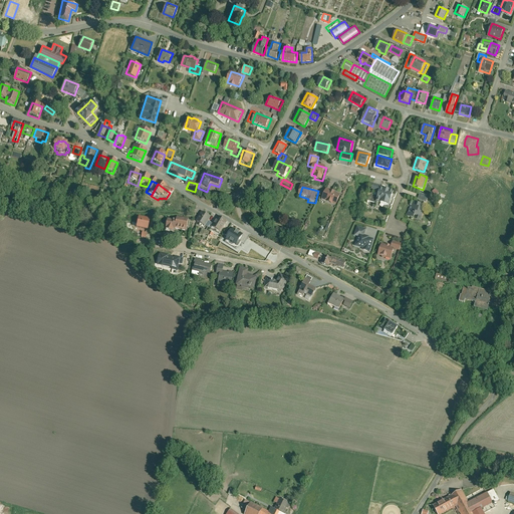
[(395,193),(380,189),(377,200),(382,201),(381,205),(392,207),(395,193)]
